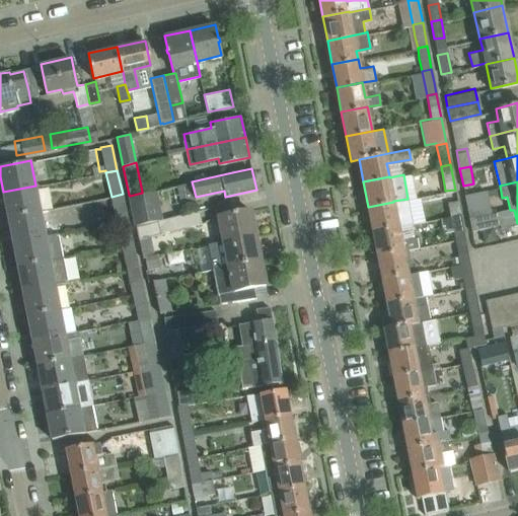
[(3,192),(8,217),(41,210),(35,186),(3,192)]
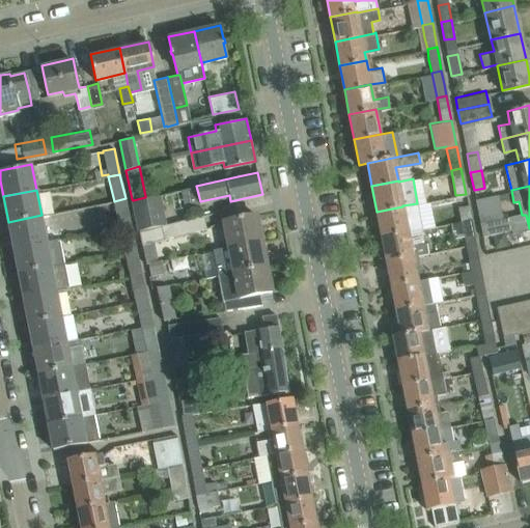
[(514,228),(511,216),(503,218),(499,193),(476,198),(482,234),(514,228)]
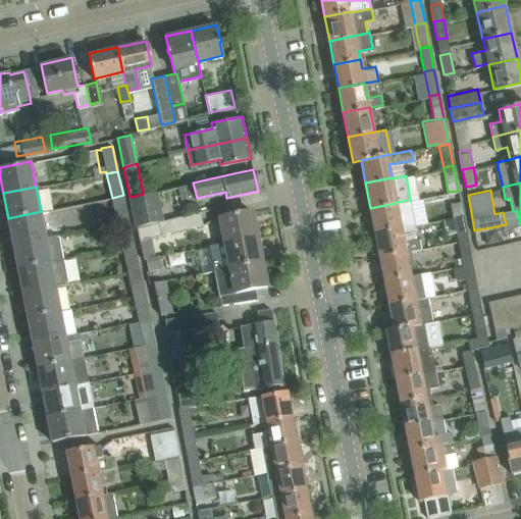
[(131,197),(129,196),(128,196),(135,225),(163,218),(157,191),(143,193),(143,194),(131,197)]
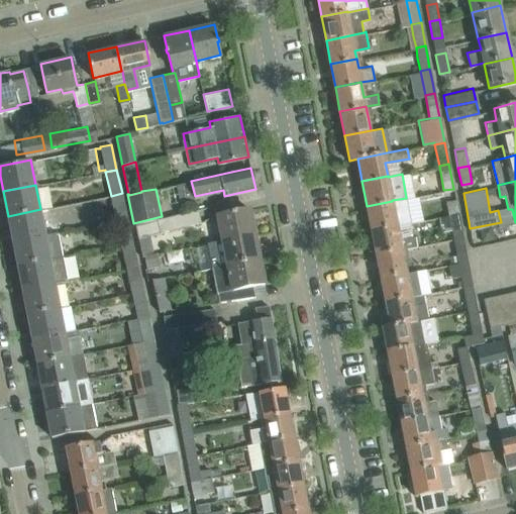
[(111,196),(116,220),(127,218),(122,193),(111,196)]
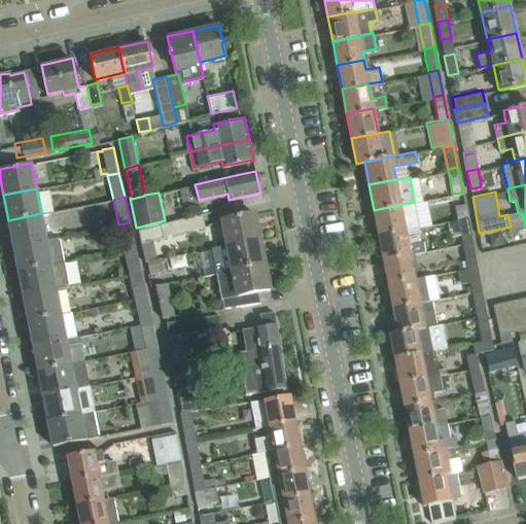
[(455,205),(458,219),(467,217),(464,203),(455,205)]
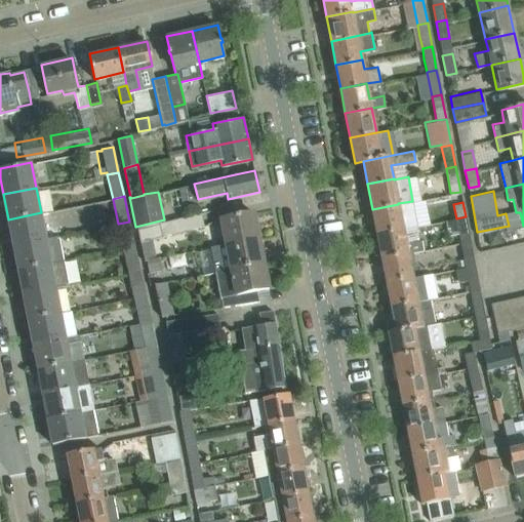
[(372,209),(376,234),(403,229),(398,204),(372,209)]
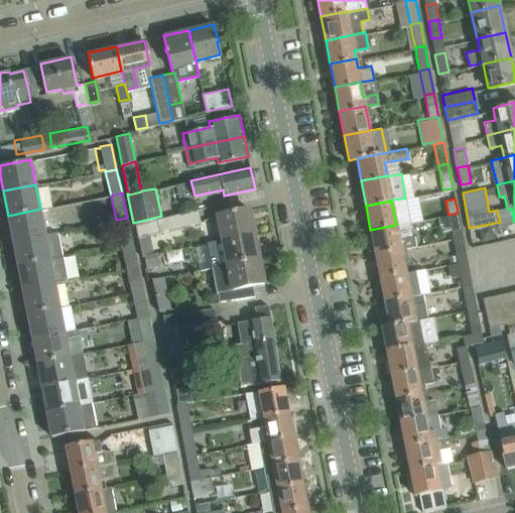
[(143,254),(143,255),(152,253),(152,252),(147,234),(201,221),(197,208),(135,224),(142,254),(143,254)]
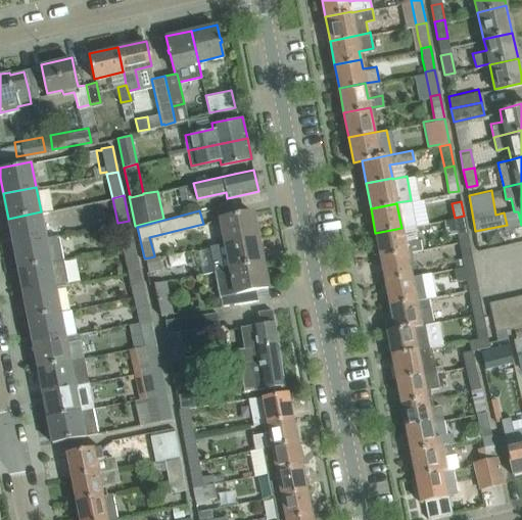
[(220,217),(225,241),(225,242),(257,236),(252,210),(220,217)]
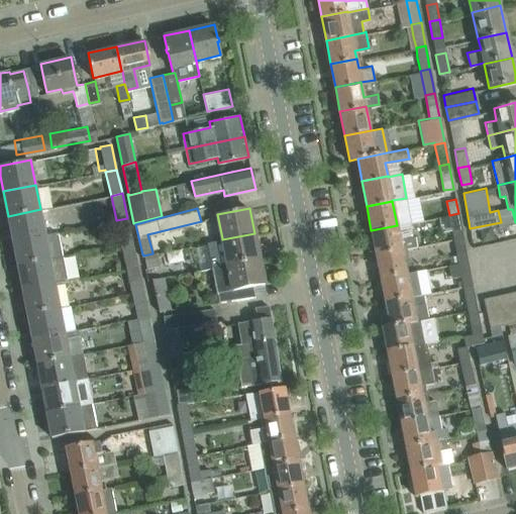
[(8,216),(12,240),(45,234),(44,232),(40,209),(8,216)]
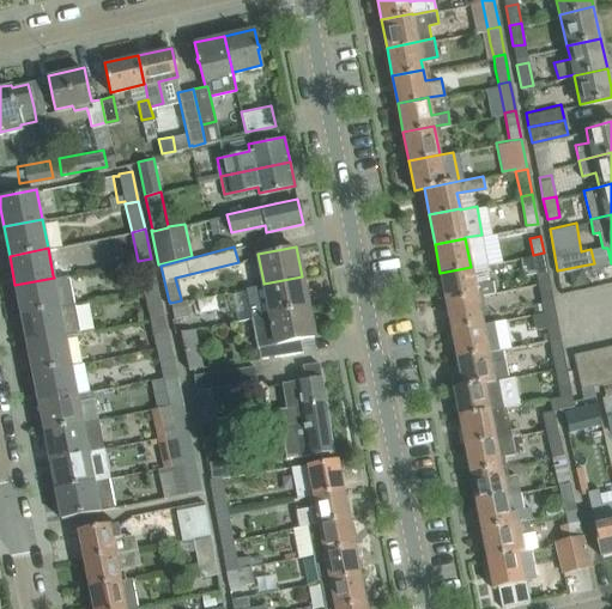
[(537,273),(538,281),(549,279),(546,267),(544,253),(533,255),(537,273)]
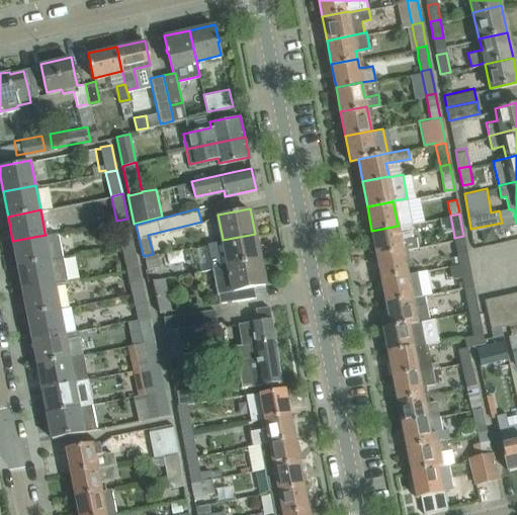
[(116,221),(121,245),(133,242),(127,219),(116,221)]
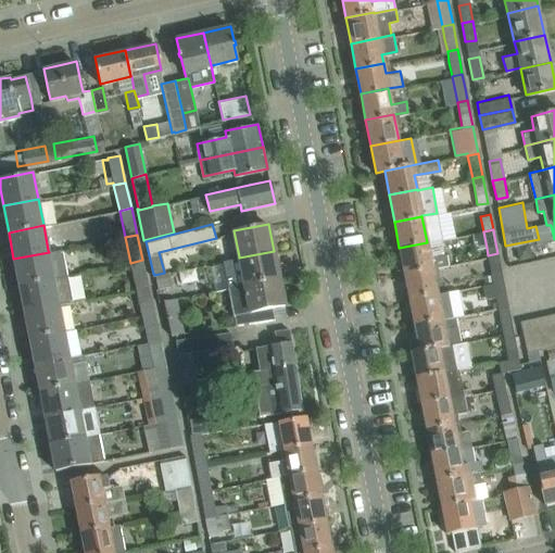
[(404,272),(431,266),(437,265),(448,264),(445,253),(430,256),(427,242),(399,248),(404,272)]
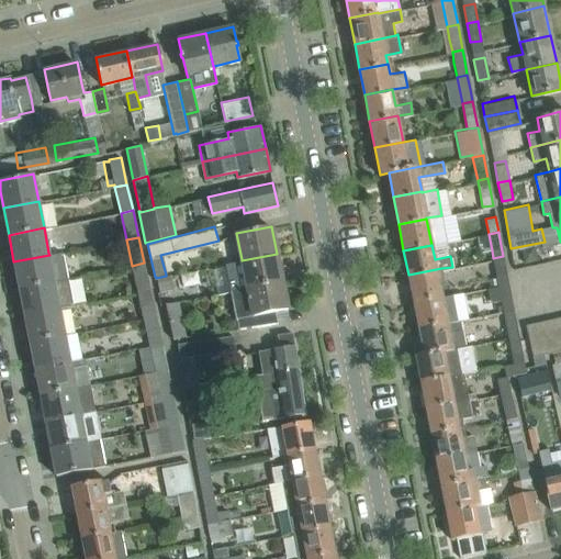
[(13,261),(19,288),(67,278),(63,250),(48,253),(49,255),(13,261)]
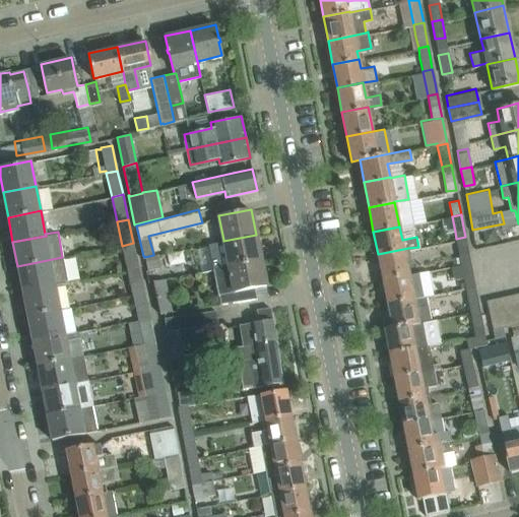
[(207,243),(212,268),(261,259),(256,235),(223,241),(223,240),(207,243)]
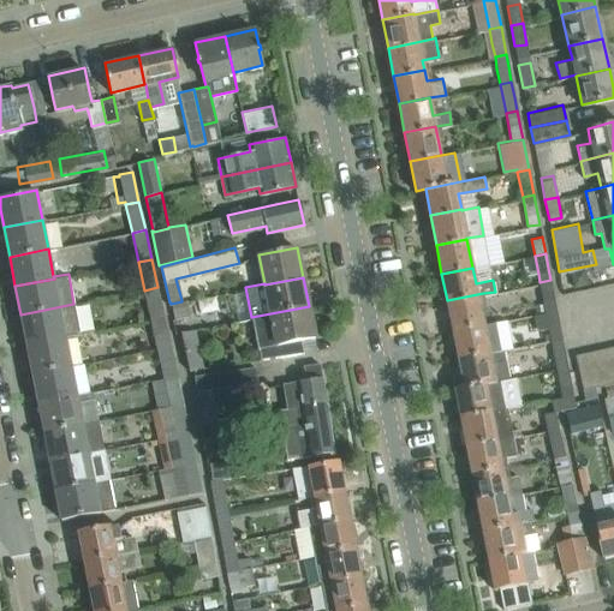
[(540,282),(546,312),(556,310),(550,280),(540,282)]
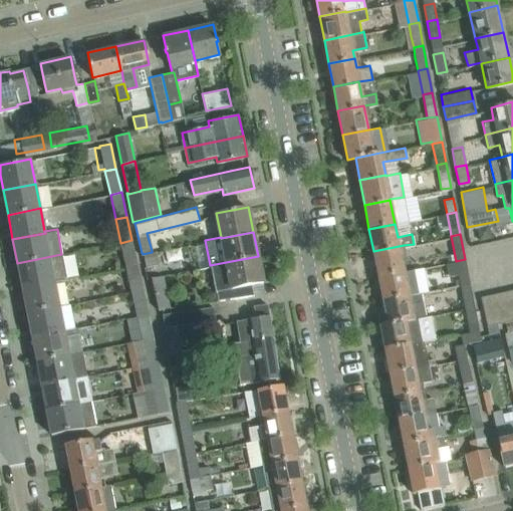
[(120,243),(126,267),(137,265),(132,240),(120,243)]
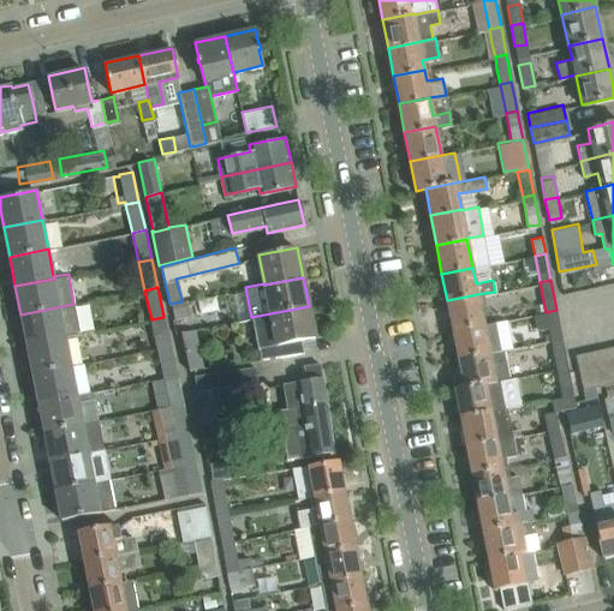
[(447,300),(453,329),(483,323),(477,294),(447,300)]
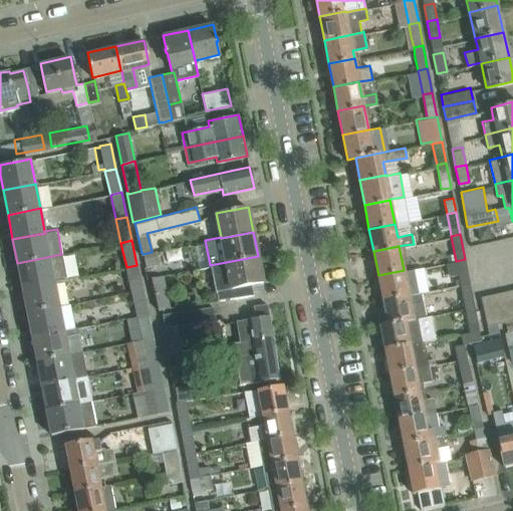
[(152,252),(143,254),(146,266),(158,263),(155,250),(152,251),(152,252)]
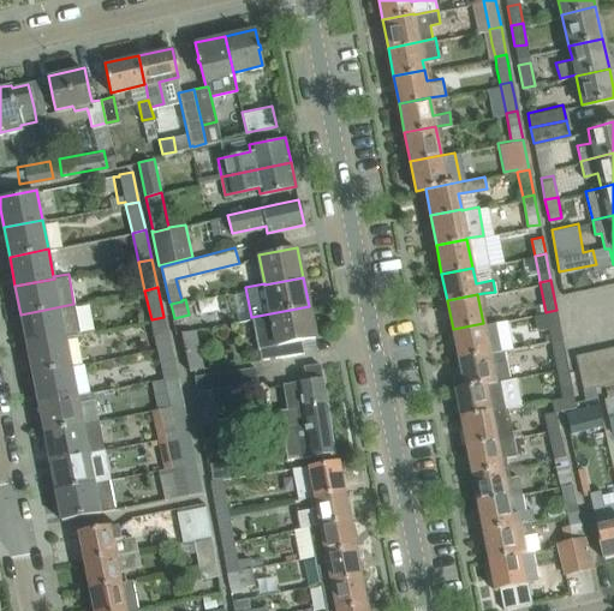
[(21,315),(27,343),(65,336),(65,335),(79,331),(73,304),(21,315)]
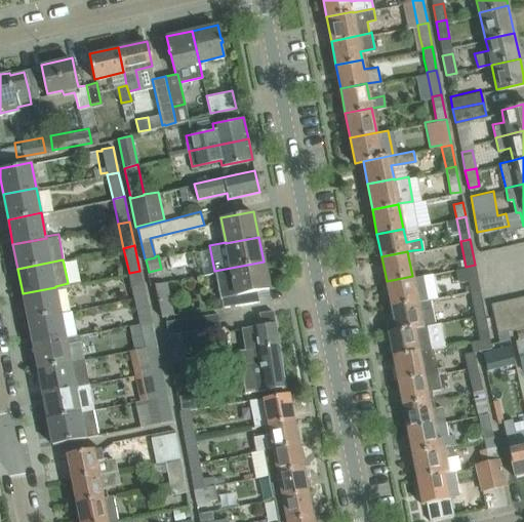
[(264,262),(214,271),(219,297),(220,297),(223,305),(258,299),(256,289),(269,287),(264,262)]
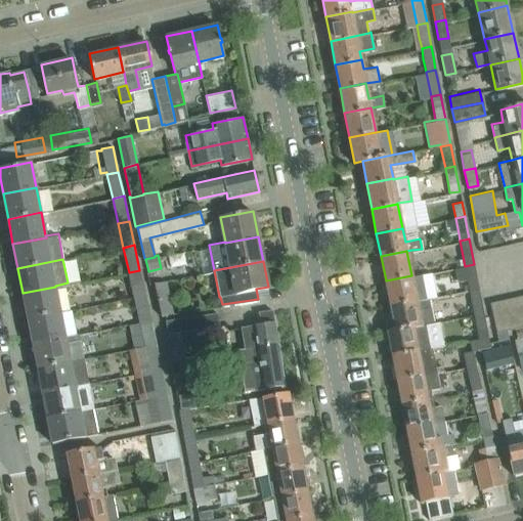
[(467,278),(469,290),(479,288),(476,276),(474,264),(465,266),(467,278)]
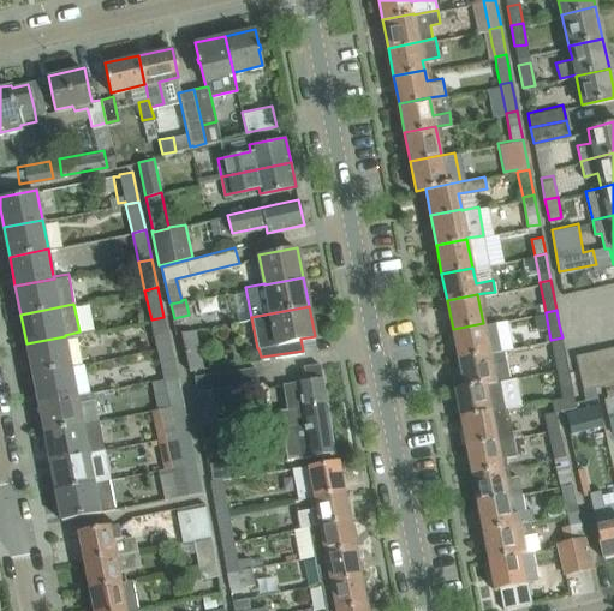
[(151,319),(158,348),(171,346),(164,317),(151,319)]
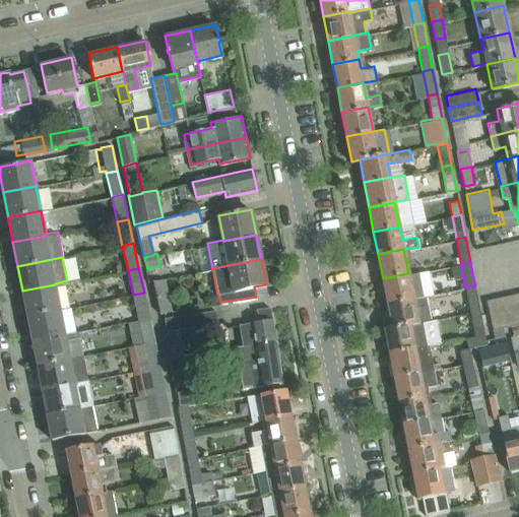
[(383,278),(387,303),(417,297),(417,296),(422,295),(417,271),(408,273),(383,278)]
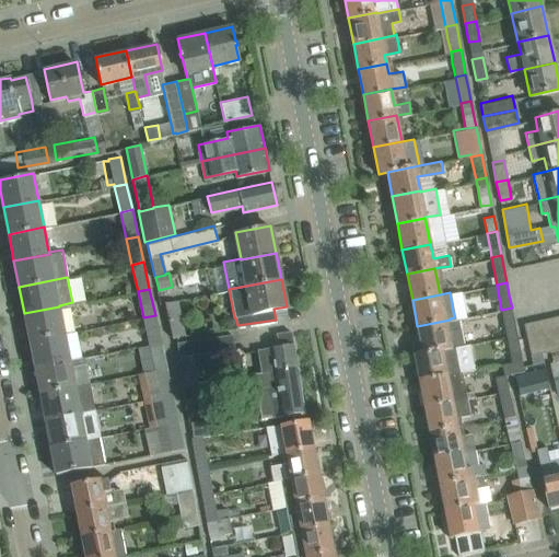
[(164,301),(172,336),(185,334),(177,299),(164,301)]
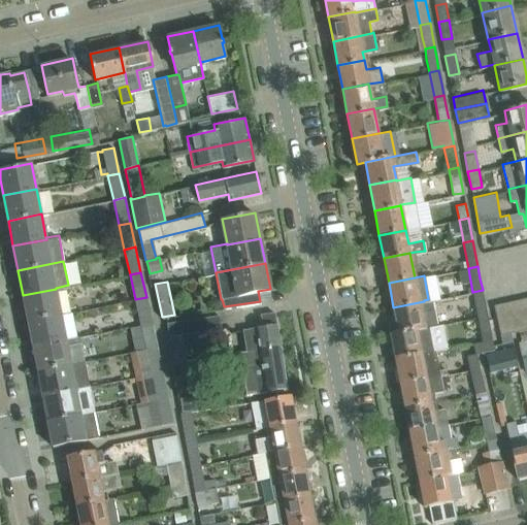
[(23,295),(28,320),(61,314),(56,289),(23,295)]
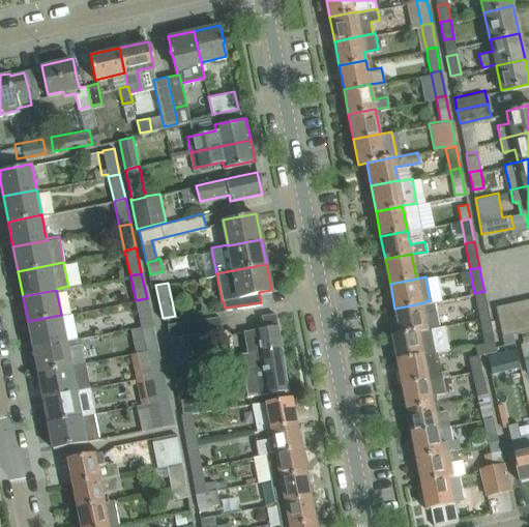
[(476,303),(478,318),(489,316),(487,301),(485,291),(474,293),(476,303)]
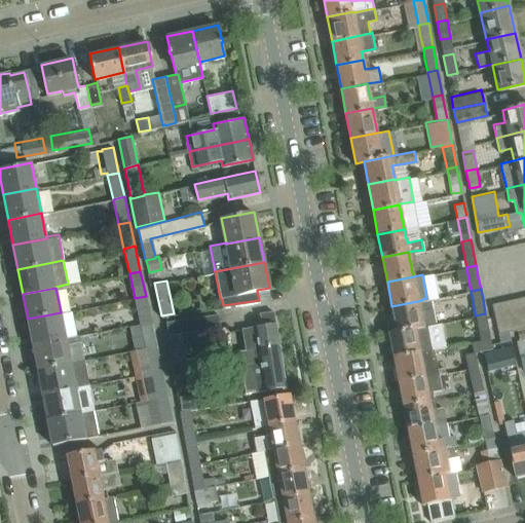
[(135,298),(140,323),(151,321),(146,296),(135,298)]
